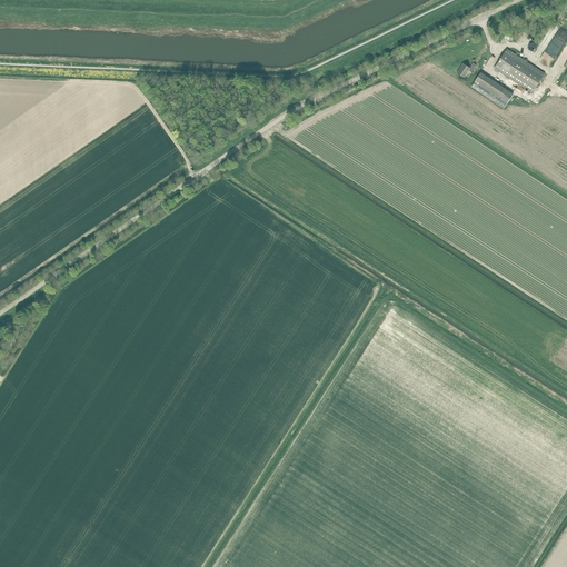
[(546,35),(551,38),(548,45),(553,47),(554,47),(558,49),(564,38),(548,30),(546,35)]
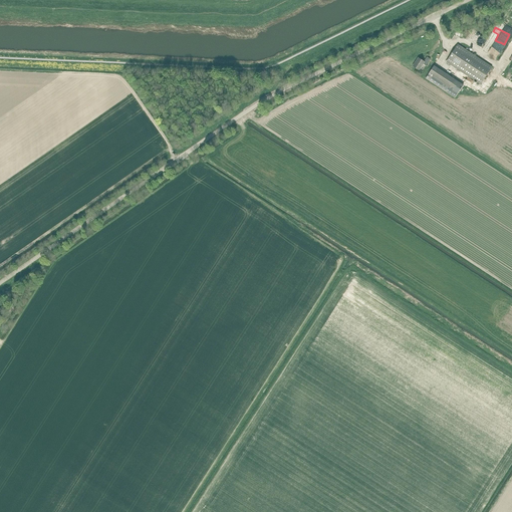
[(491,32),(482,46),(487,49),(495,35),(491,32)]
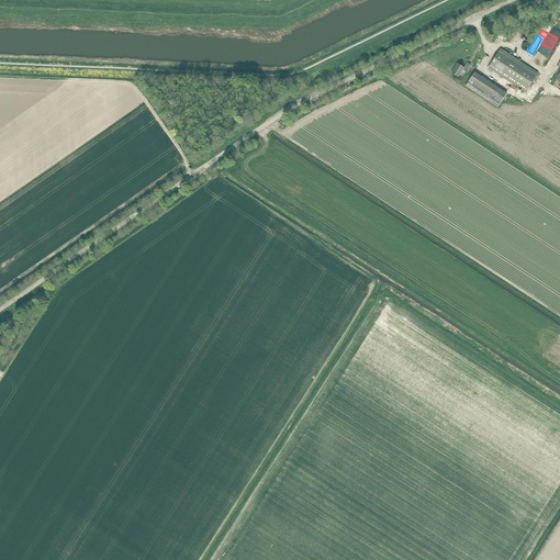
[(548,60),(541,67),(549,75),(550,75),(553,73),(559,63),(559,44),(558,46),(556,48),(552,55),(550,57),(548,60)]
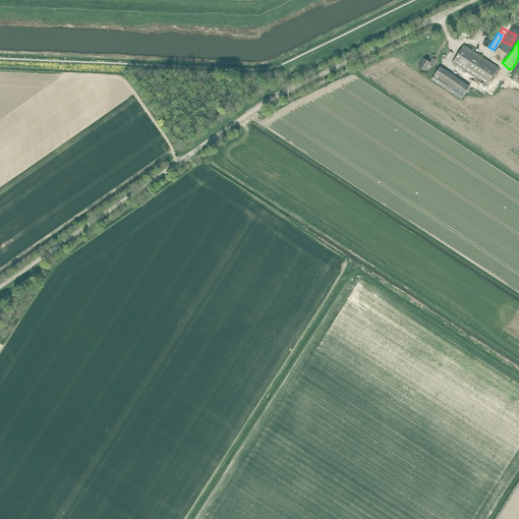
[(501,66),(487,57),(465,43),(454,60),(488,83),(501,66)]
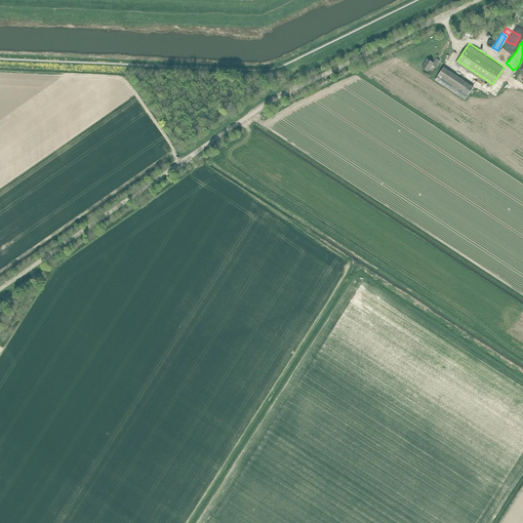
[(424,66),(430,70),(435,64),(437,66),(442,58),(438,55),(435,61),(429,56),(424,66)]
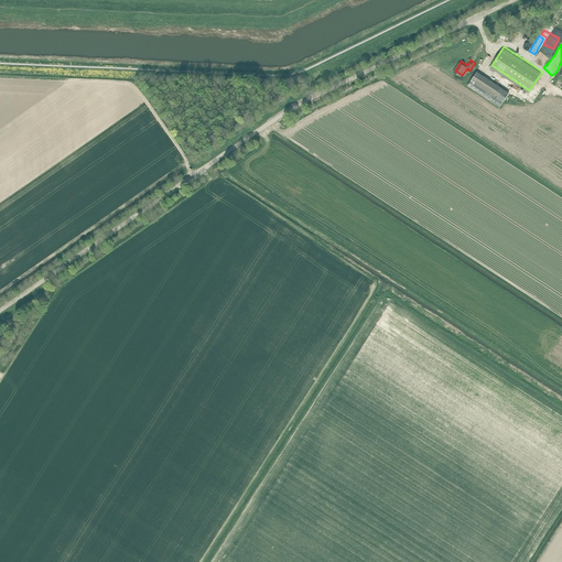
[(484,73),(478,69),(468,85),(474,88),(484,73)]
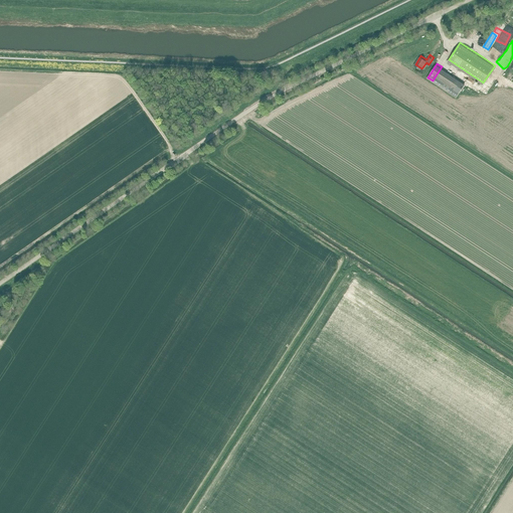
[(458,97),(466,82),(442,66),(433,80),(458,97)]
